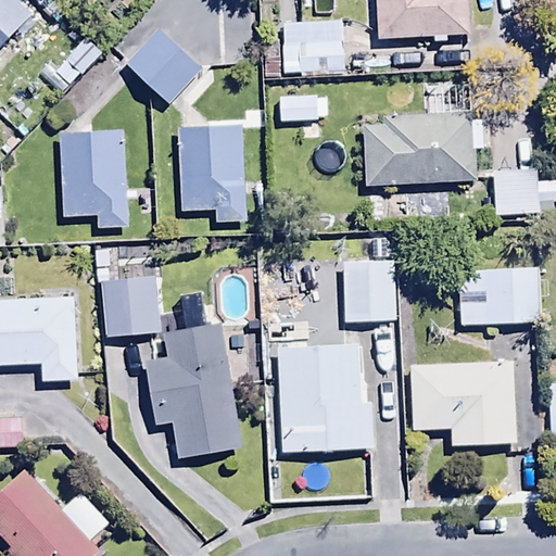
[(0,0),(0,53),(15,67),(32,49),(12,30),(29,13),(14,0),(0,0)]
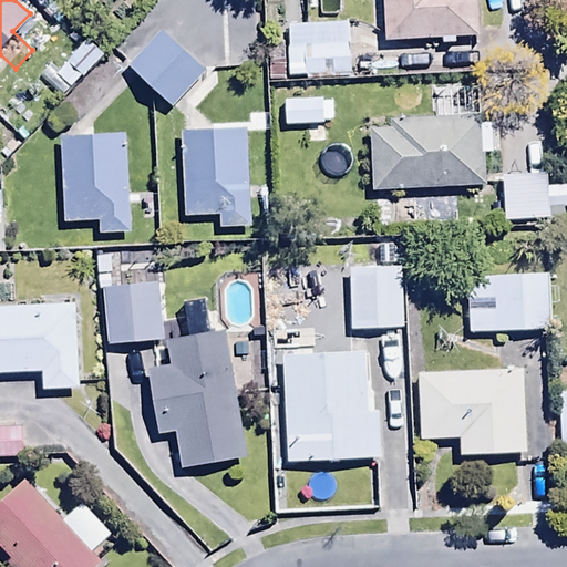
[(382,0),(384,39),(441,35),(441,41),(455,41),(454,35),(477,33),(475,0),(382,0)]
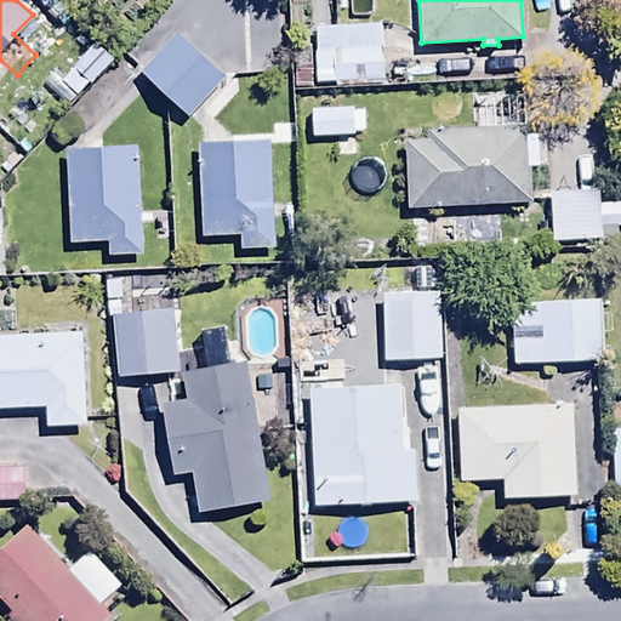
[(64,16),(34,50),(49,63),(79,28),(64,16)]
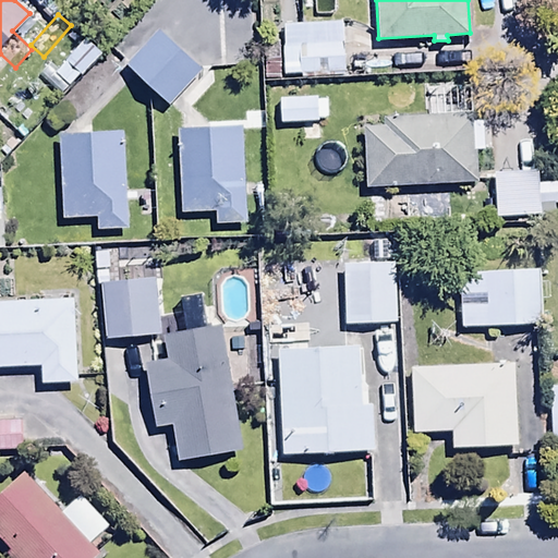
[(340,22),(282,22),(283,76),(341,76),(340,22)]
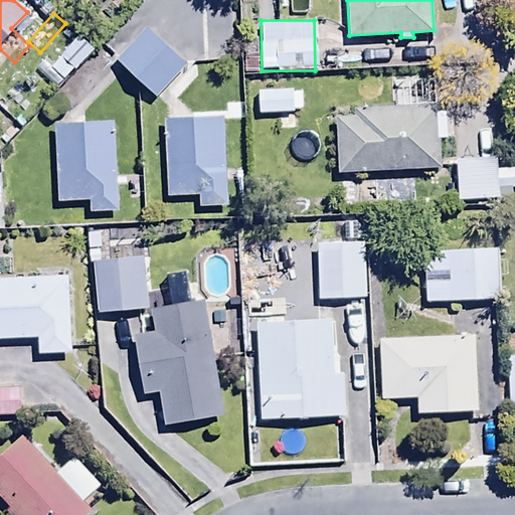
[(146,25),(116,58),(157,96),(187,62),(146,25)]
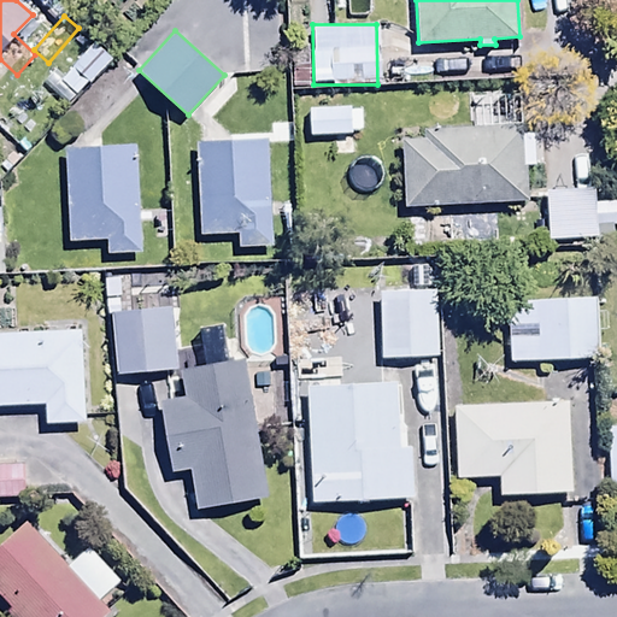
[(362,106),(309,107),(310,136),(351,135),(351,130),(362,130),(362,106)]
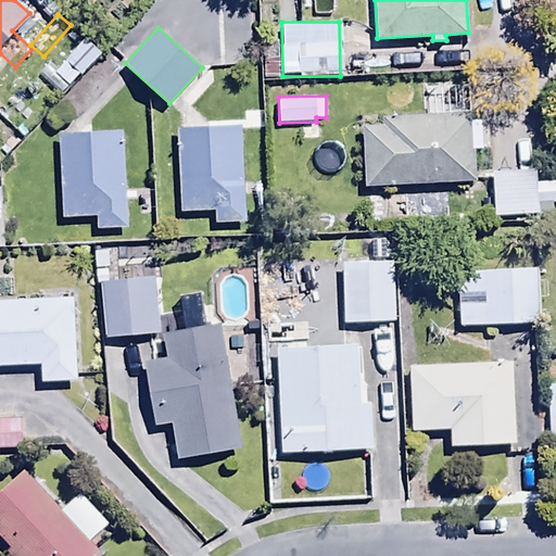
[(382,123),(362,123),(364,186),(475,181),(472,110),(382,114),(382,123)]
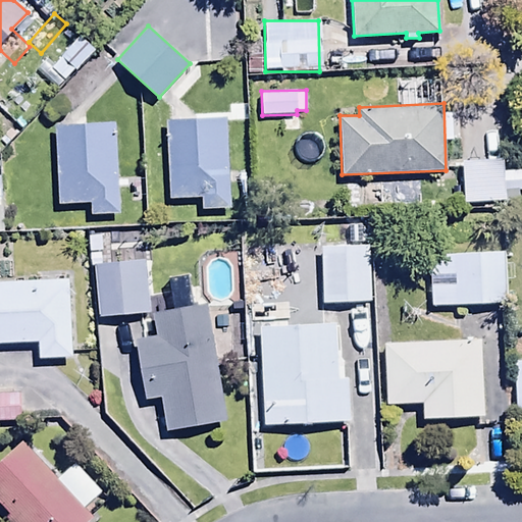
[(226,117),(166,118),(168,199),(200,198),(201,208),(228,207),(226,117)]
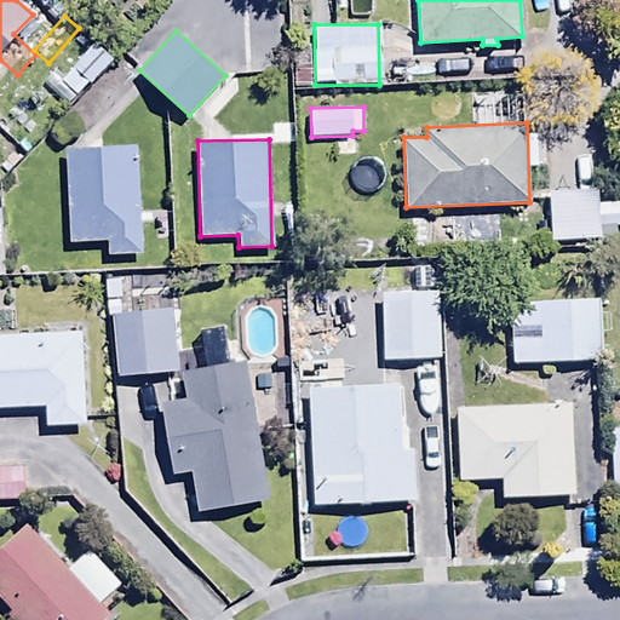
[(137,142),(65,144),(68,242),(107,241),(107,254),(141,253),(137,142)]
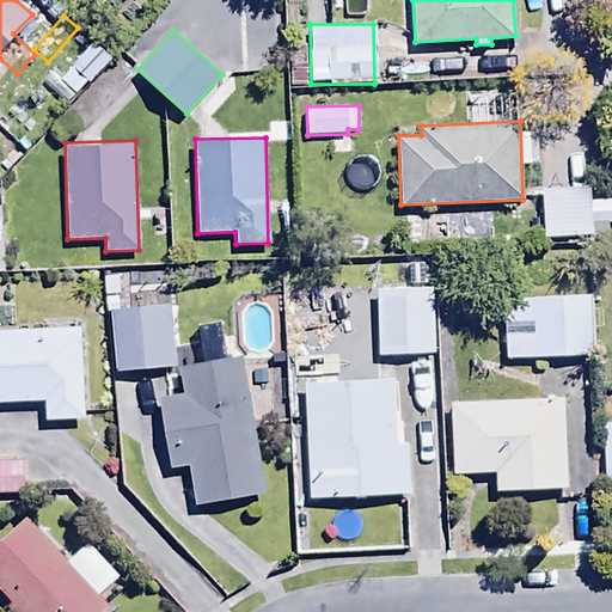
[(589,183),(539,185),(542,238),(593,236),(593,224),(611,222),(611,197),(591,199),(589,183)]
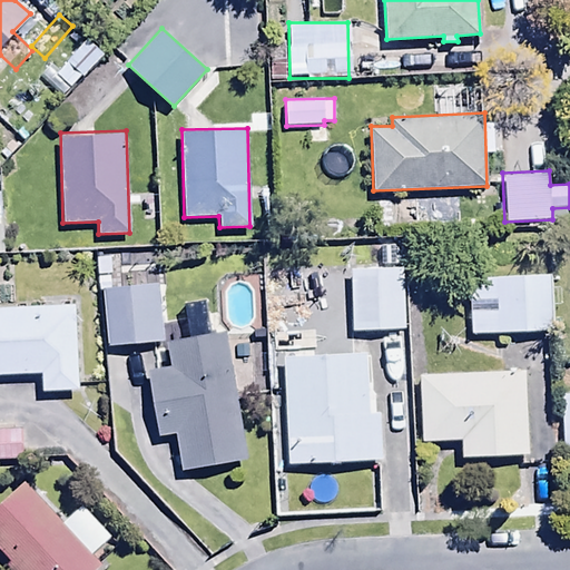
[(403,264),(350,266),(353,331),(406,327),(403,264)]
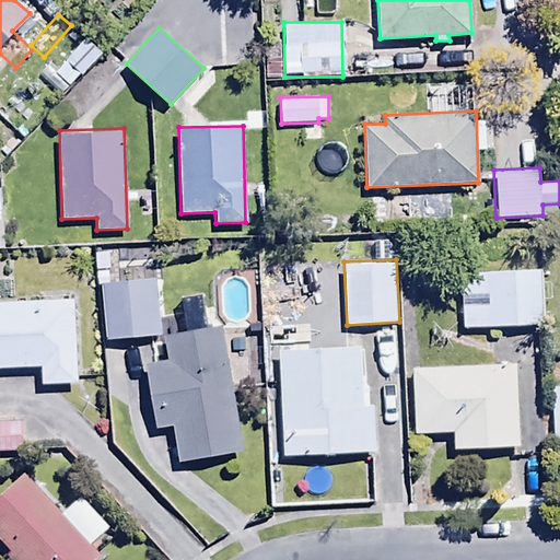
[(545,267),(461,270),(463,328),(548,324),(545,267)]
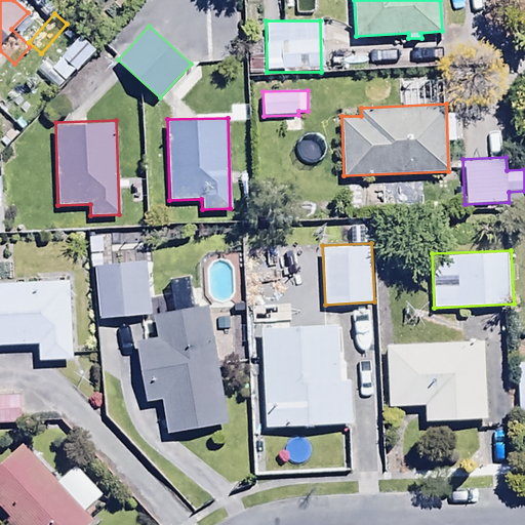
[(146,259),(94,264),(99,320),(151,316),(146,259)]
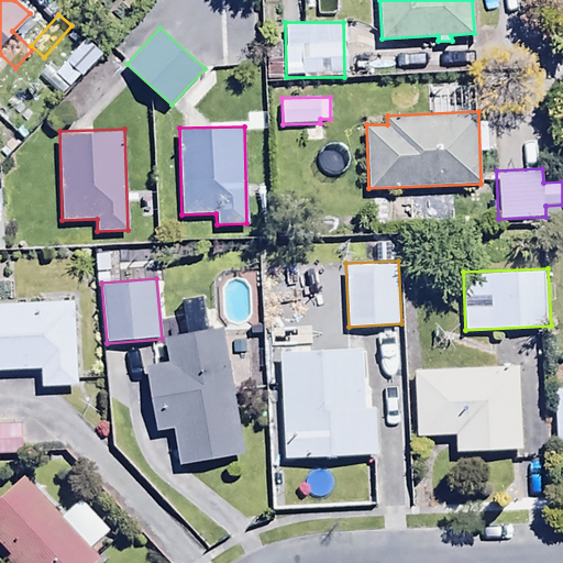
[(73,299),(0,302),(0,370),(40,367),(41,386),(78,385),(73,299)]
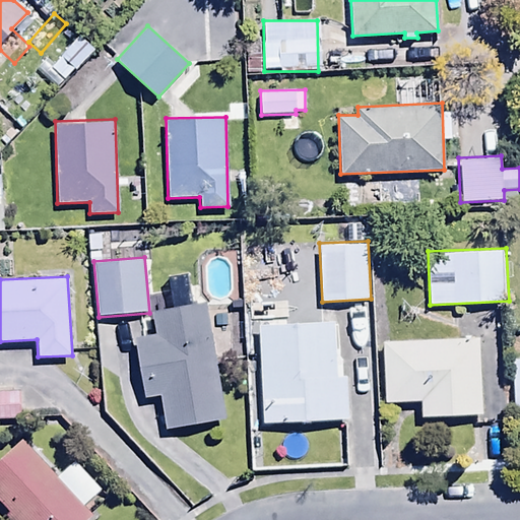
[(155,331),(135,334),(145,398),(160,395),(166,427),(226,417),(208,298),(151,307),(155,331)]
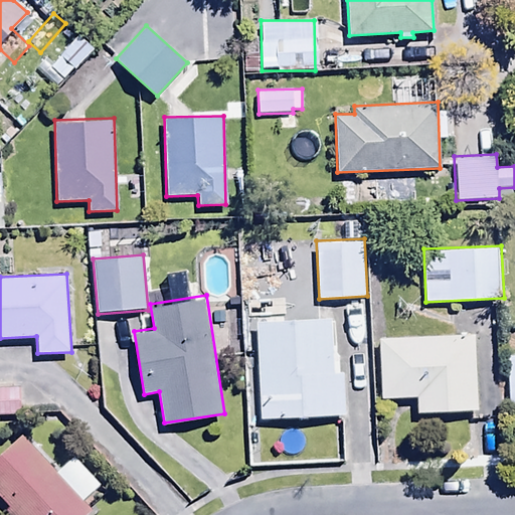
[(332,315),(255,319),(261,418),(346,413),(343,371),(335,371),(332,315)]
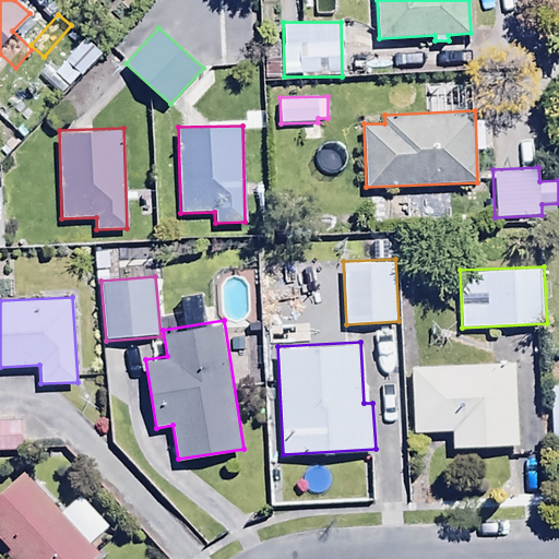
[(516,359),(411,365),(413,430),(451,428),(452,449),(520,445),(516,359)]
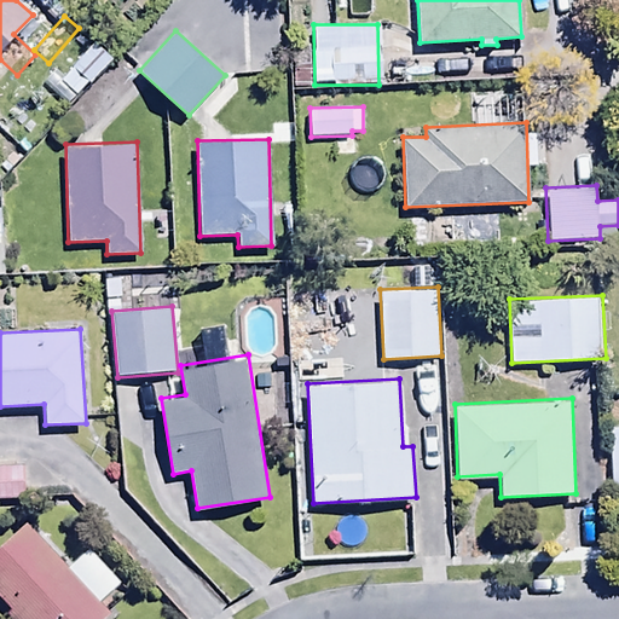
[(25,467),(0,467),(0,498),(25,498),(25,467)]
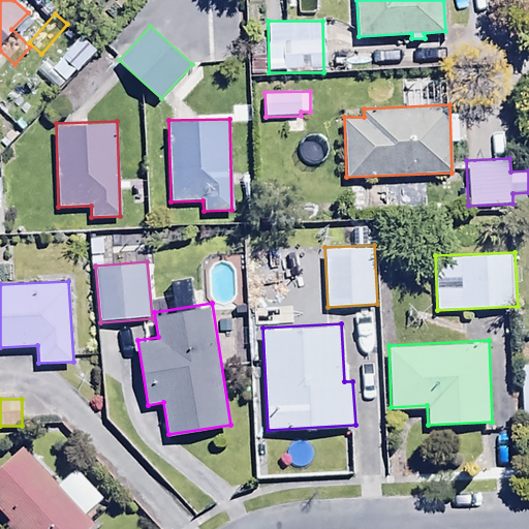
[(22,445),(0,465),(0,510),(9,521),(5,525),(8,528),(89,528),(106,514),(97,502),(102,497),(73,466),(57,483),(22,445)]
